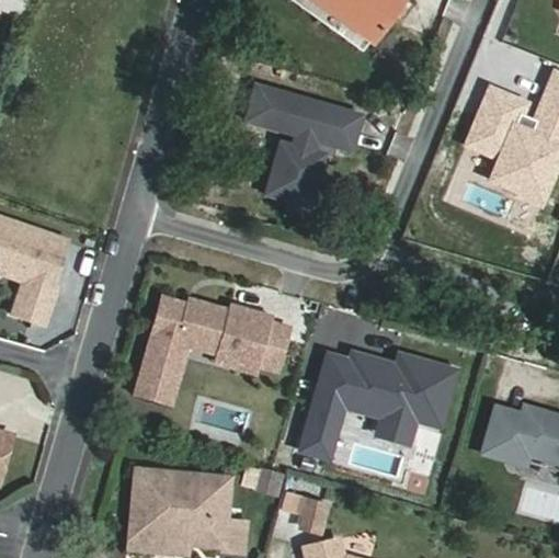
[(23,4),(10,0),(0,0),(0,22),(15,27),(23,4)]
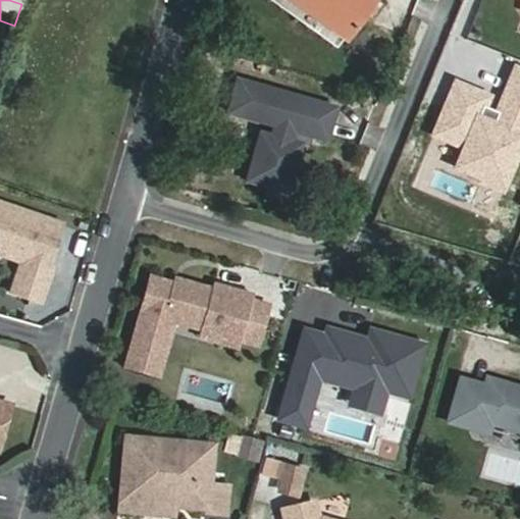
[(291,0),(345,39),(373,0),(291,0)]
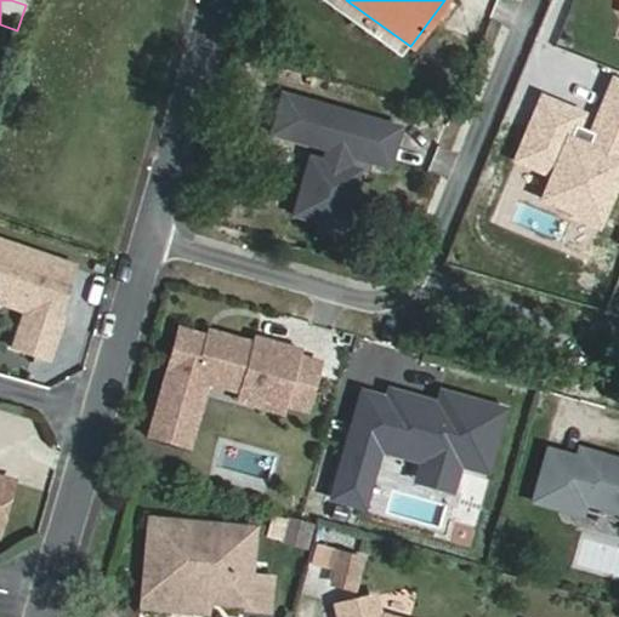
[(618,76),(612,74),(597,112),(543,90),(515,159),(549,173),(539,198),(603,224),(618,187),(618,76)]
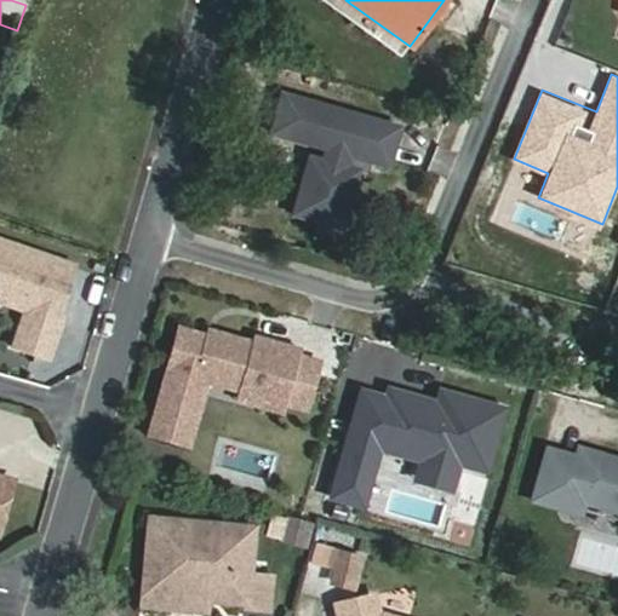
[(399,126),(281,92),(270,131),(325,147),(322,157),(309,154),(292,212),(342,226),(359,170),(359,168),(345,165),(349,153),(368,159),(388,165),(399,126)]
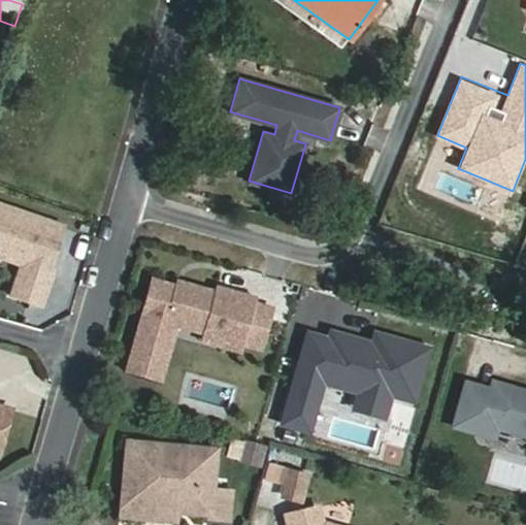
[(305,143),(305,144),(310,146),(314,135),(297,130),(294,140),(305,143)]
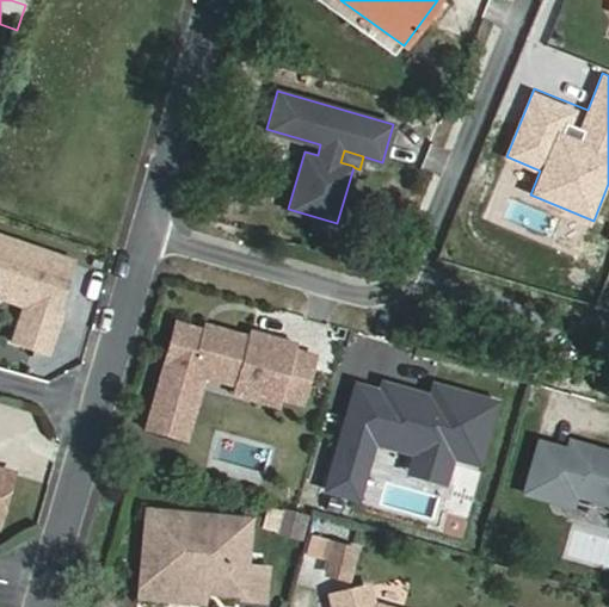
[(74,260),(0,234),(0,285),(2,286),(0,291),(28,302),(20,322),(54,334),(62,311),(56,310),(74,260)]
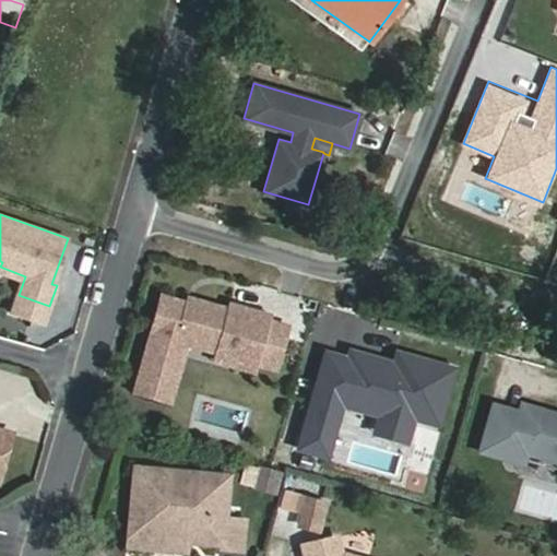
[(185,299),(161,293),(133,390),(170,401),(187,342),(214,350),(215,351),(216,345),(238,352),(235,365),(256,370),(258,363),(276,367),(288,323),(270,318),(272,312),(228,300),(226,306),(186,294),(185,299)]
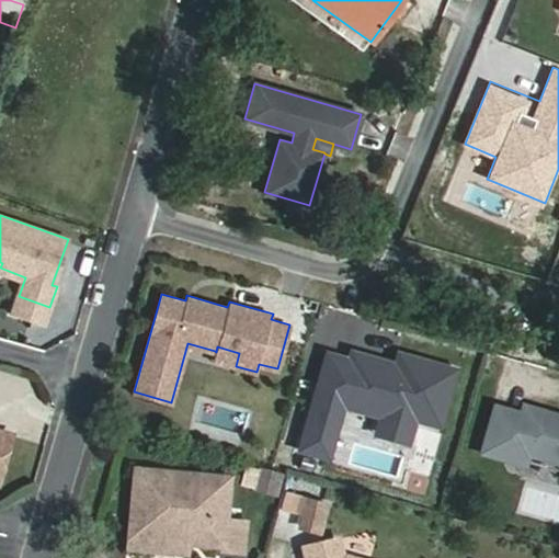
[(49,307),(19,296),(13,311),(44,322),(49,307)]
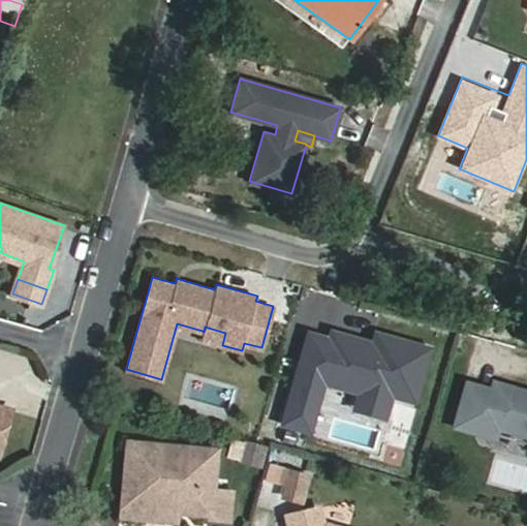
[(204,332),(203,331),(200,339),(222,345),(225,333),(205,327),(204,332)]
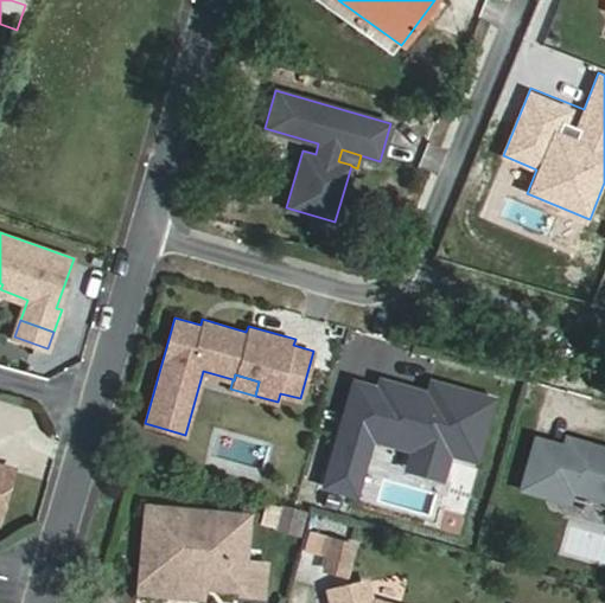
[(325,483),(344,488),(349,473),(360,475),(370,435),(413,447),(446,456),(449,449),(476,457),(492,398),(444,384),(440,396),(428,392),(381,379),(379,387),(355,380),(325,483)]
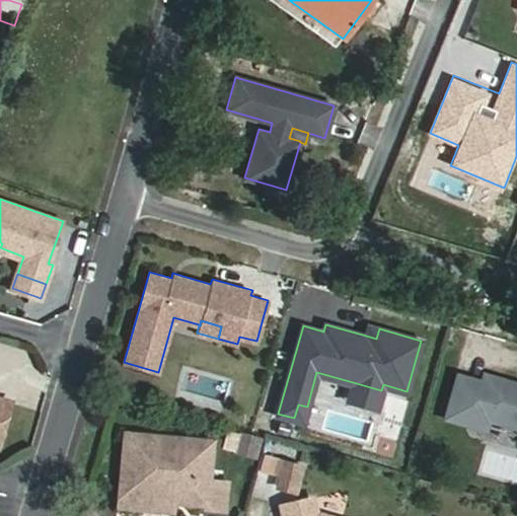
[(366,336),(376,339),(379,328),(369,325),(366,336)]
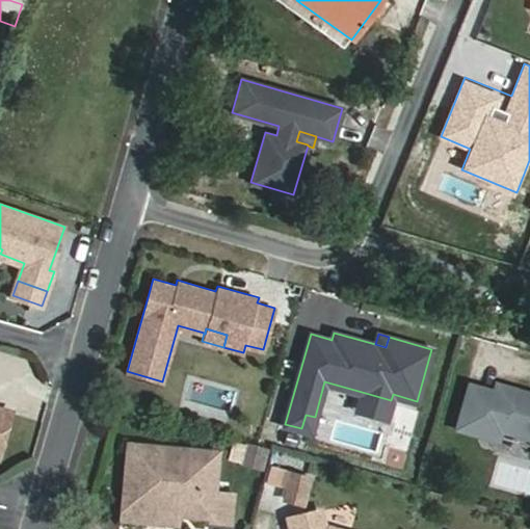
[(529,392),(508,387),(506,394),(494,391),(469,384),(456,426),(497,438),(500,428),(529,435),(529,392)]
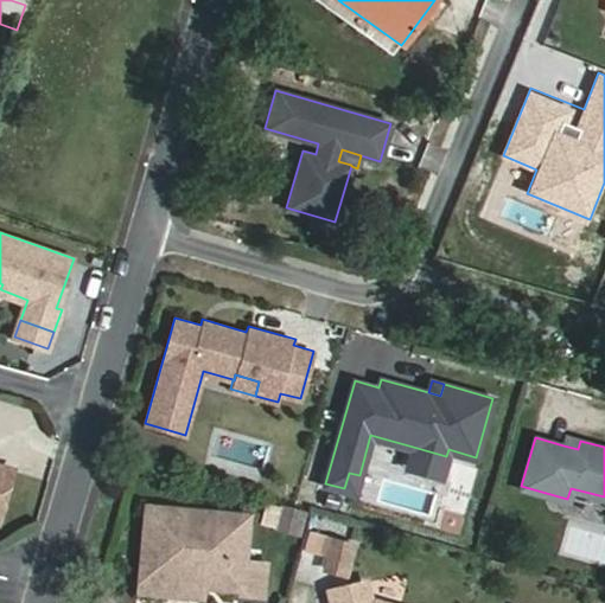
[(564,446),(578,449),(580,441),(566,437),(564,446)]
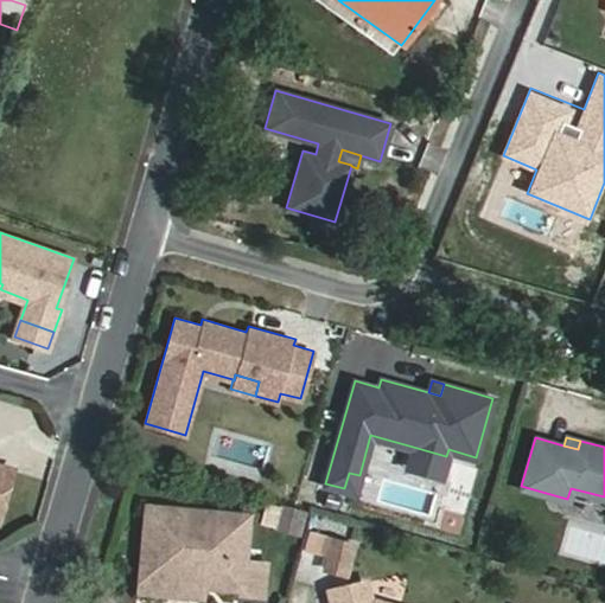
[(440,476),(446,456),(413,447),(407,467),(440,476)]
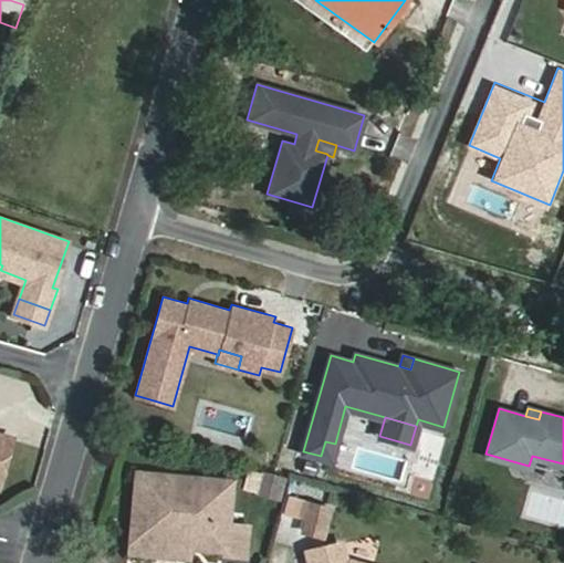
[(0,480),(12,436),(0,433),(0,480)]
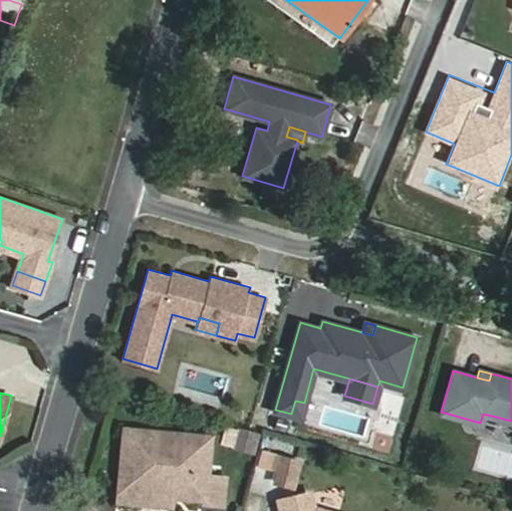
[(295,401),(291,414),(300,417),(304,403),(295,401)]
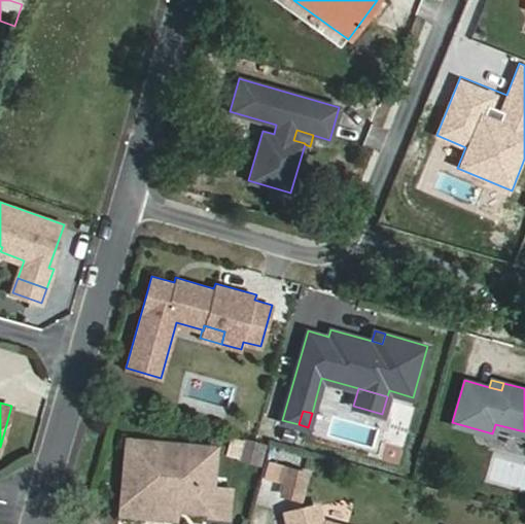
[(128,437),(123,501),(177,507),(210,509),(209,513),(230,515),(233,486),(213,485),(216,445),(128,437)]
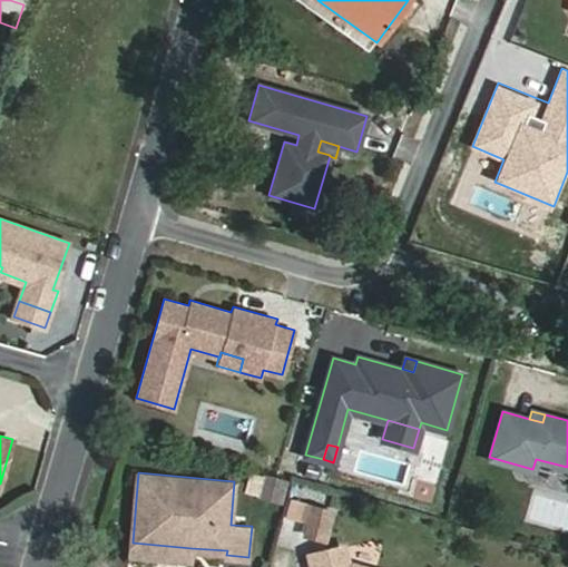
[(280,502),(286,479),(266,473),(260,497),(280,502)]
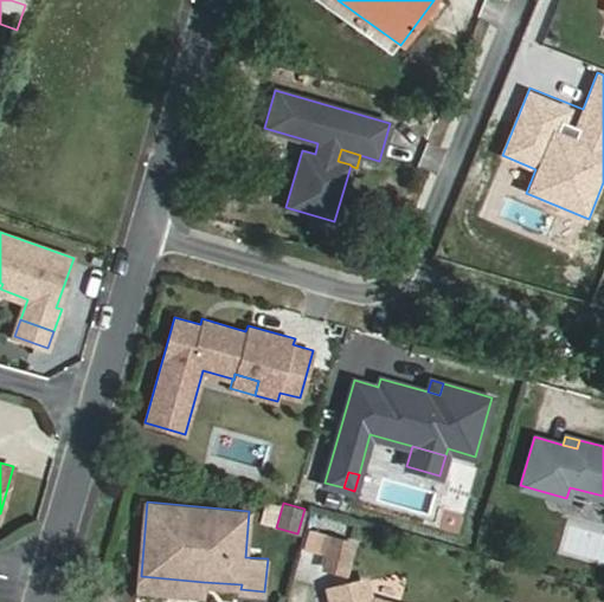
[(355,541),(332,533),(326,557),(348,564),(355,541)]
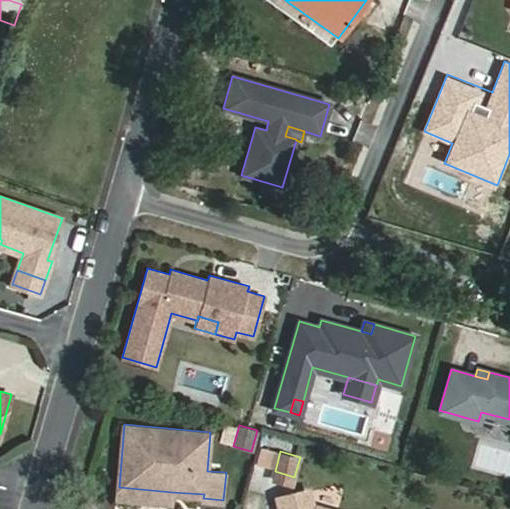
[(172,502),(172,492),(119,487),(118,497),(172,502)]
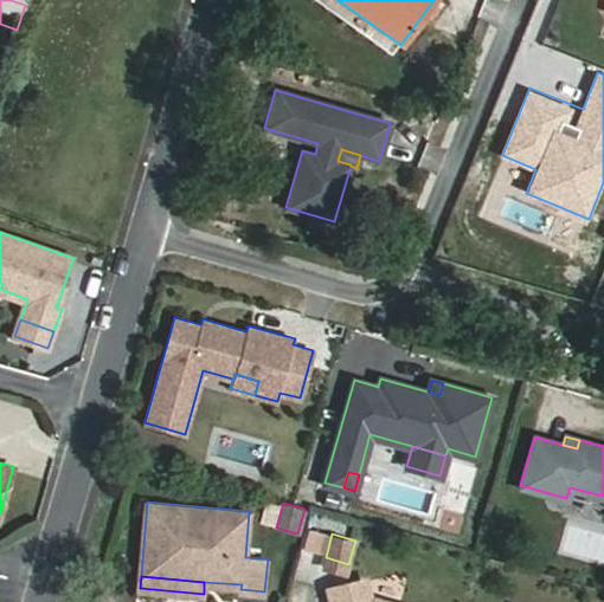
[(365,577),(328,587),(332,601),(392,601),(374,597),(371,599),(365,577)]
